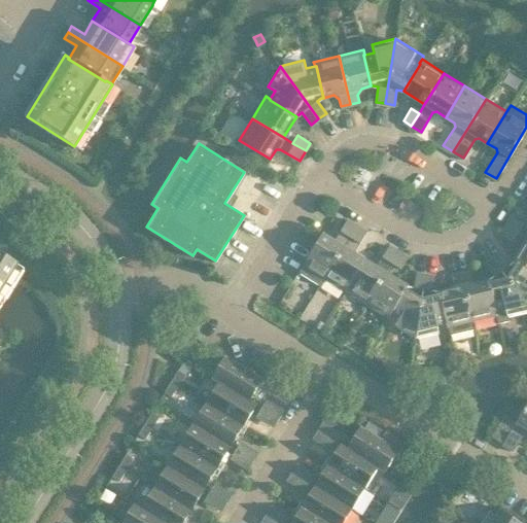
[(517,232),(526,238),(526,223),(511,214),(504,224),(517,232)]
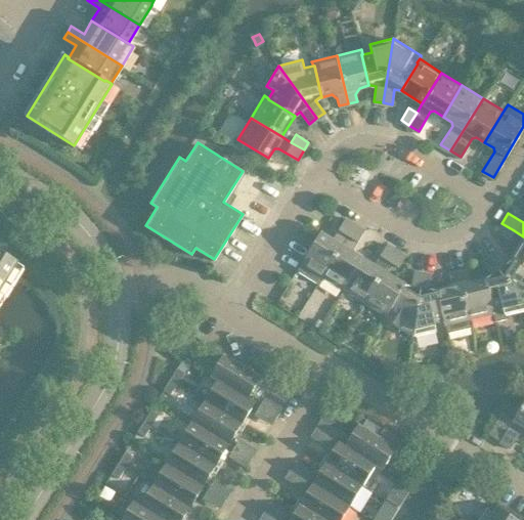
[(318,282),(322,275),(355,222),(345,216),(333,235),(330,236),(320,230),(297,268),(318,282)]
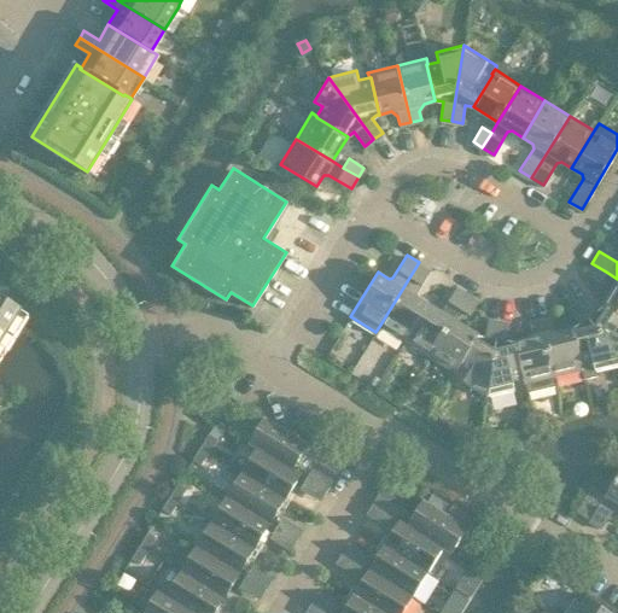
[(430,269),(419,262),(380,325),(404,339),(427,303),(417,296),(417,292),(430,269)]
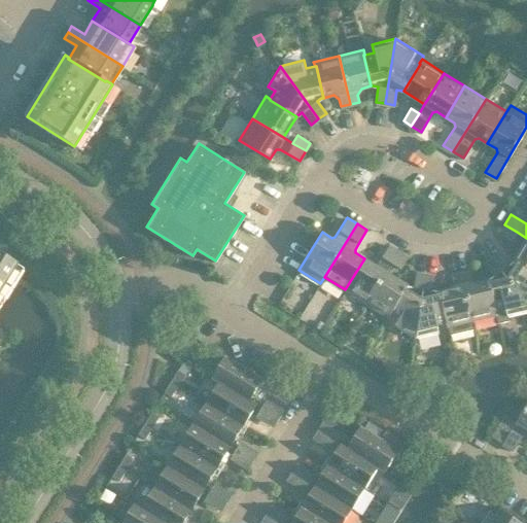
[(517,232),(504,224),(500,233),(513,240),(517,232)]
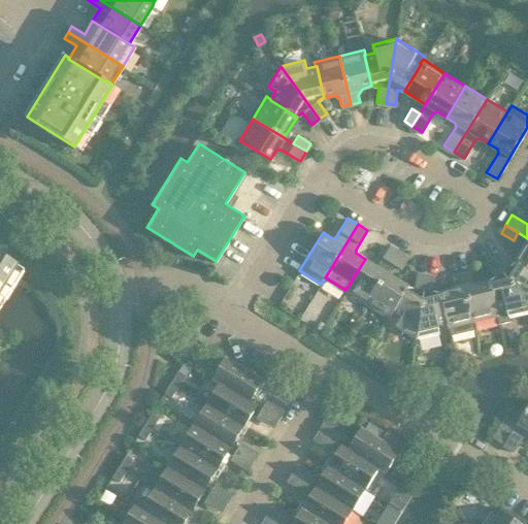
[(527,238),(515,259),(527,267),(527,238)]
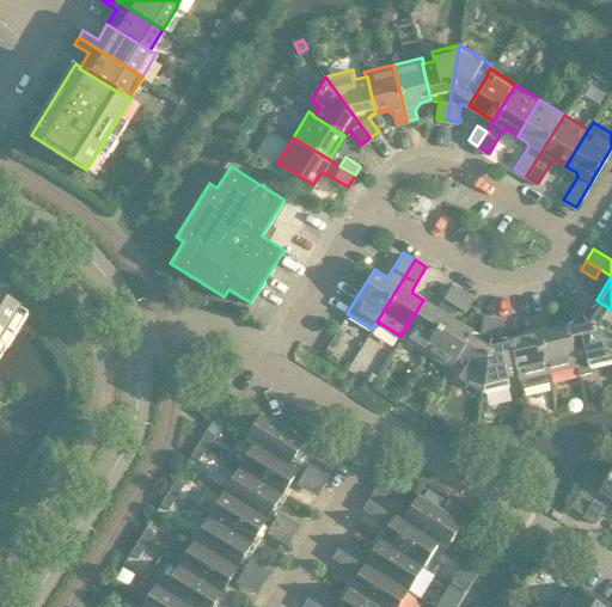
[(434,306),(423,300),(401,336),(426,351),(447,314),(454,304),(463,289),(452,282),(438,305),(434,306)]
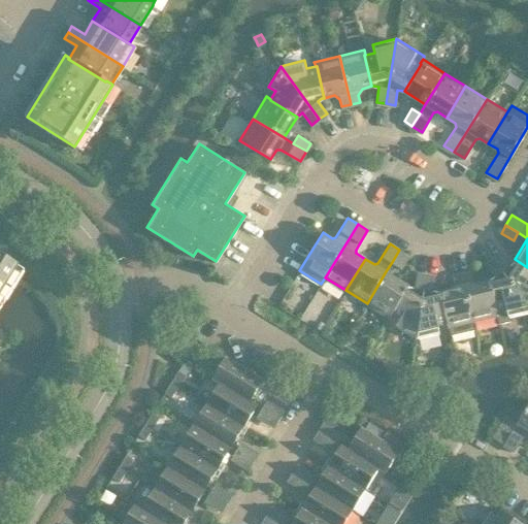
[(399,250),(392,262),(400,267),(407,255),(399,250)]
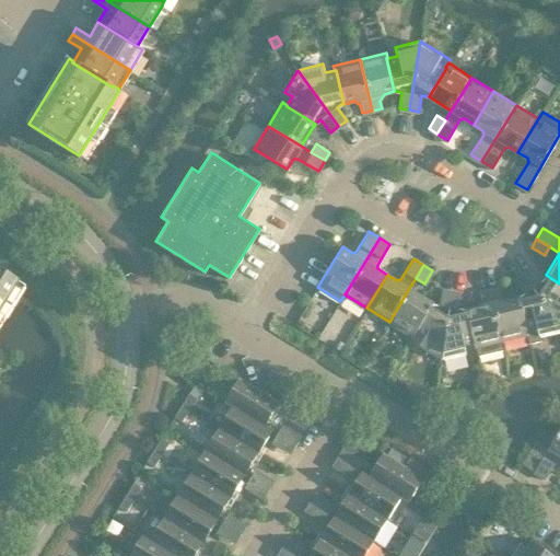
[(0,308),(13,286),(18,279),(0,267),(0,308)]
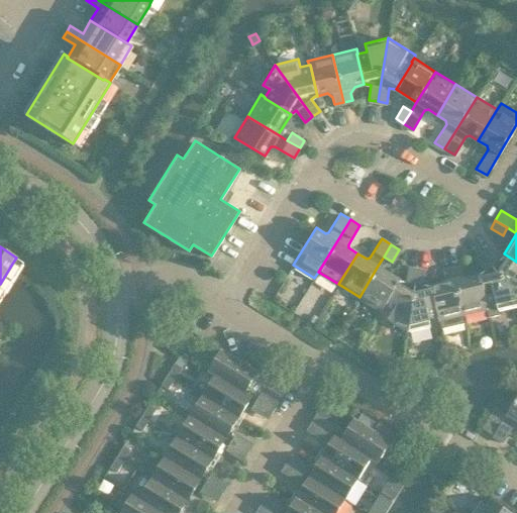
[(516,262),(504,253),(503,254),(499,259),(490,246),(482,251),(516,299),(516,262)]
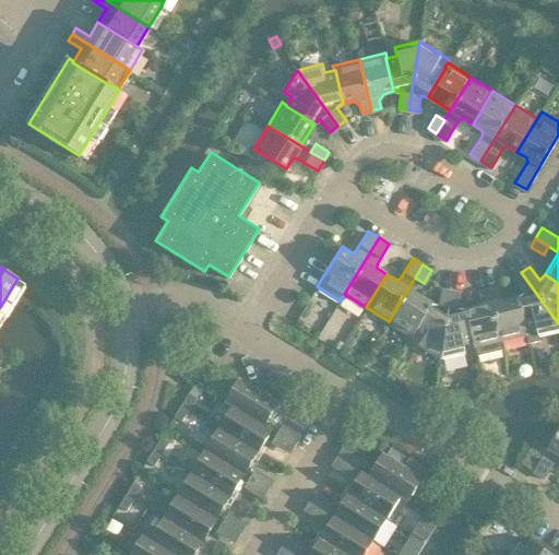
[(537,334),(558,329),(558,323),(521,272),(513,278),(523,291),(518,295),(516,295),(524,328),(525,328),(535,326),(537,334)]
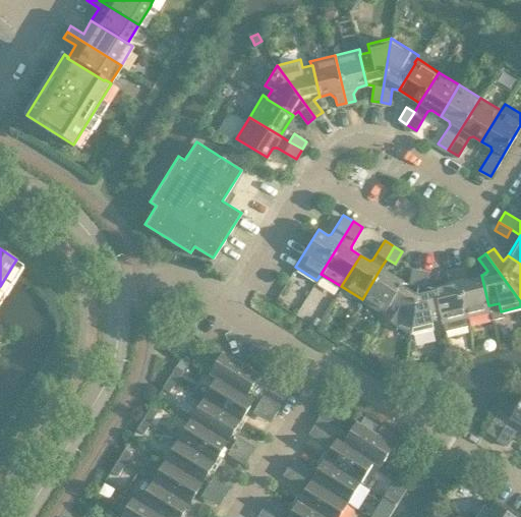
[(490,309),(489,305),(488,305),(481,275),(471,277),(465,274),(464,266),(455,268),(466,316),(490,309)]
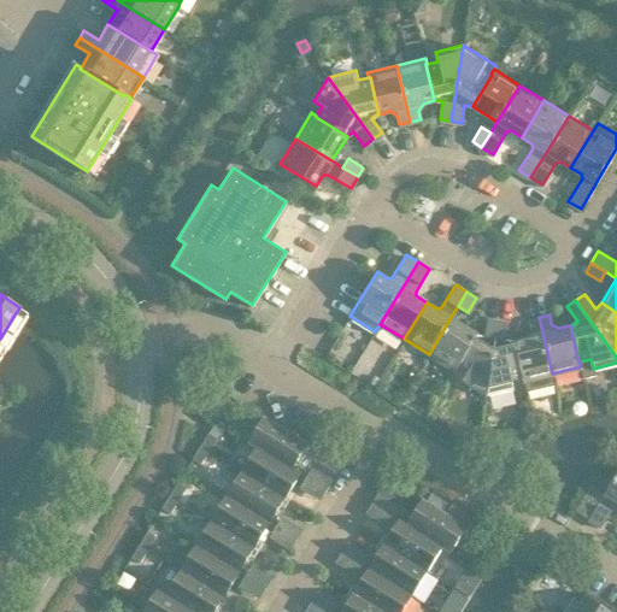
[(454,370),(457,365),(456,364),(476,333),(451,317),(429,354),(454,370)]
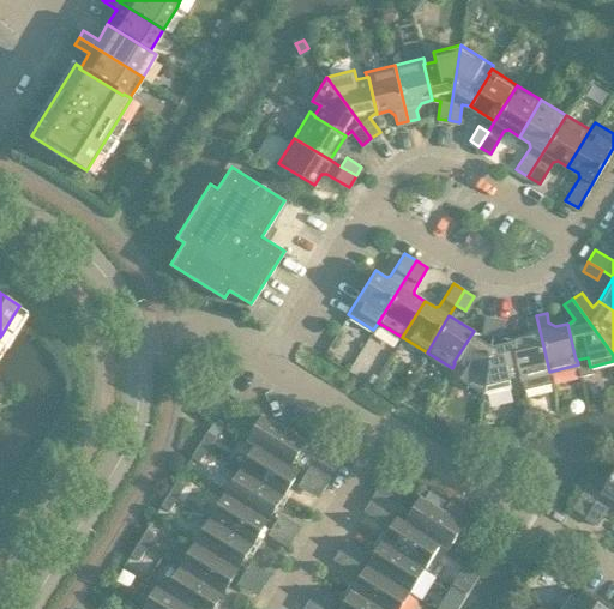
[(459,378),(482,392),(495,317),(485,315),(482,332),(475,332),(474,331),(453,362),(455,363),(464,369),(459,378)]
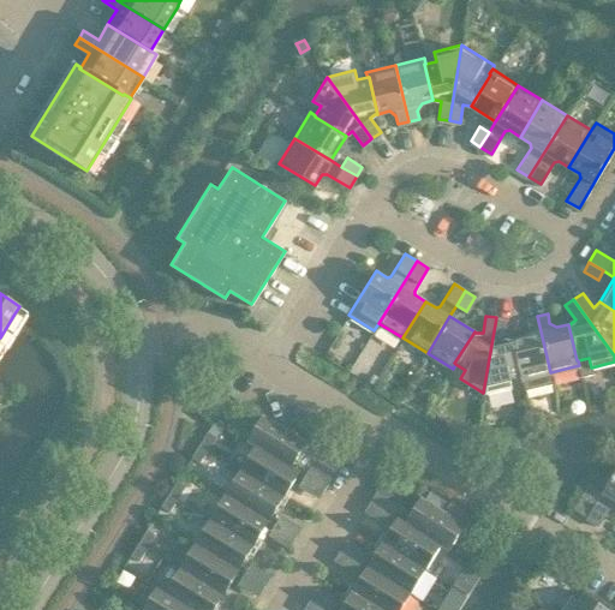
[(551,382),(550,372),(537,316),(526,318),(529,328),(524,335),(512,338),(521,374),(519,374),(523,388),(551,382)]
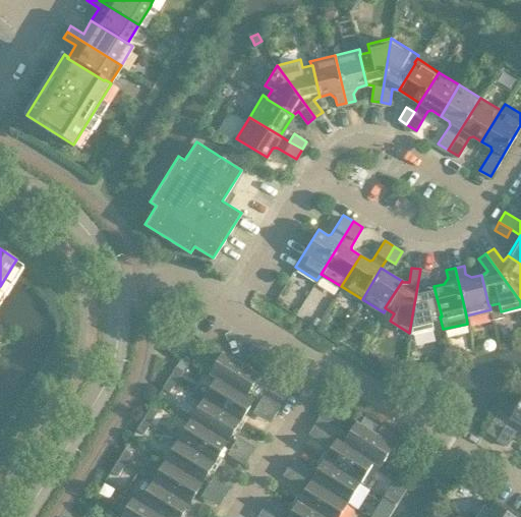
[(429,271),(420,269),(409,333),(433,328),(431,320),(440,317),(442,317),(433,286),(432,286),(426,285),(429,271)]
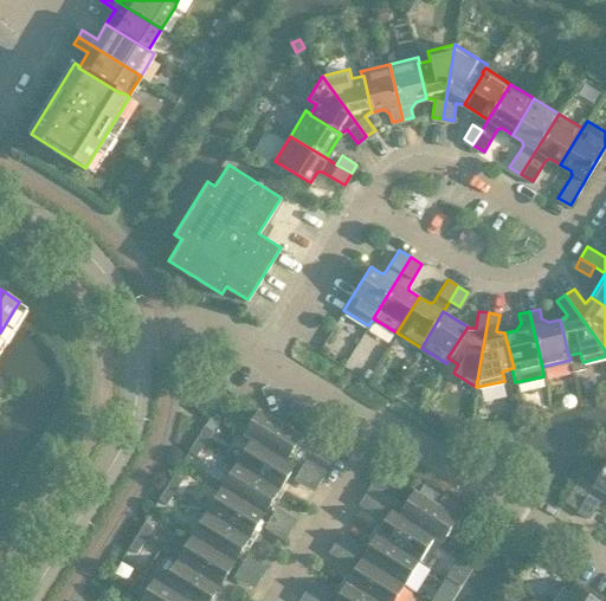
[(219,382),(211,394),(219,400),(226,387),(219,382)]
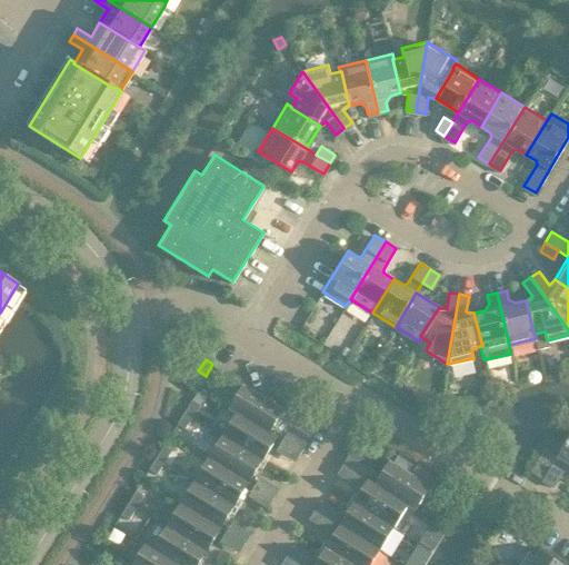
[(268,430),(269,429),(283,407),(243,383),(228,407),(236,412),(236,410),(268,430)]
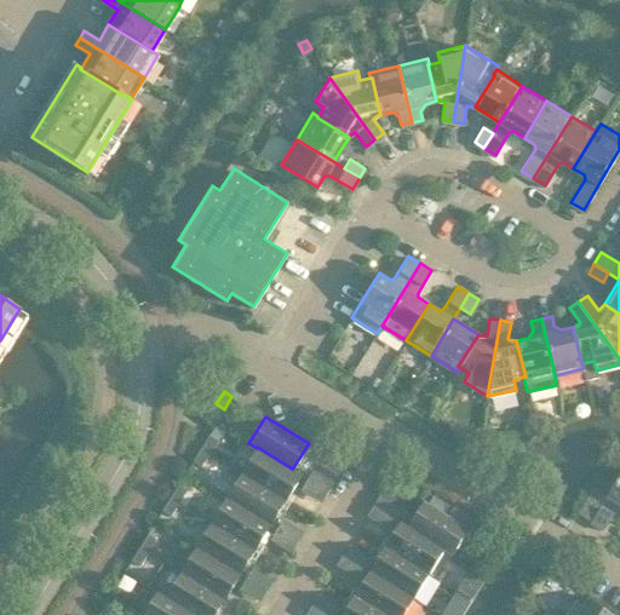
[(208,434),(201,447),(210,452),(217,438),(208,434)]
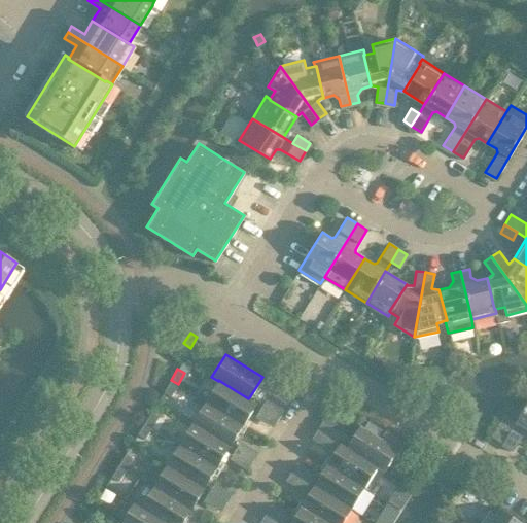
[(171,394),(178,384),(171,380),(164,390),(171,394)]
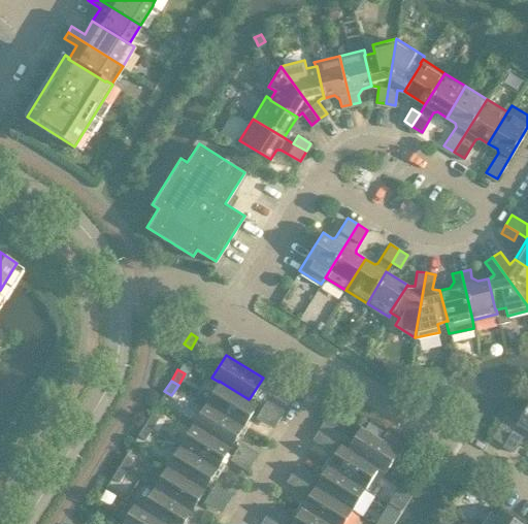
[(219,381),(219,382),(206,402),(243,425),(257,402),(250,398),(249,399),(219,381)]
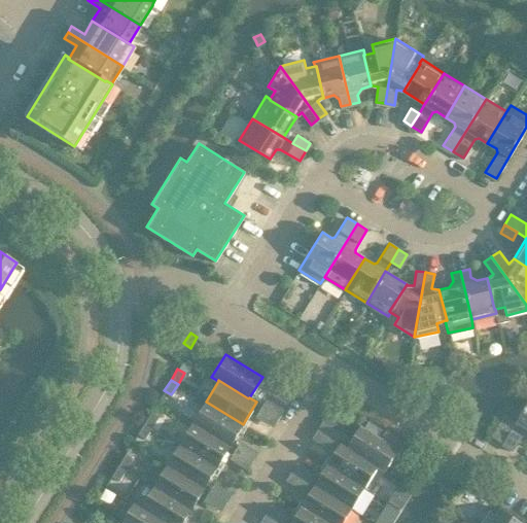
[(275,423),(284,404),(267,394),(257,415),(275,423)]
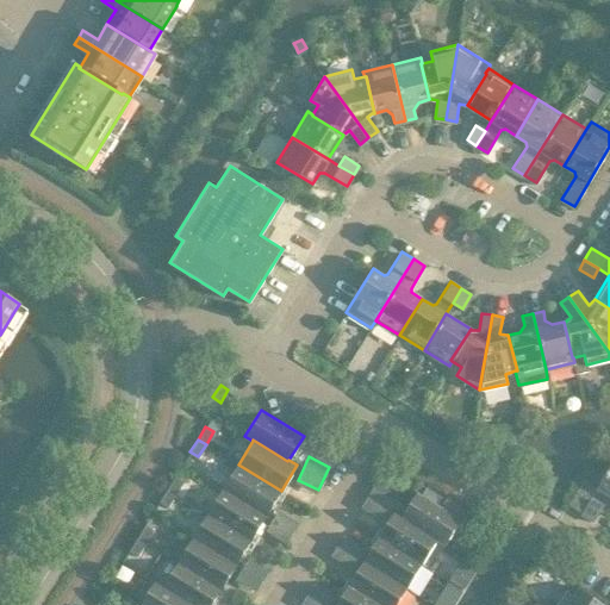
[(281,491),(238,465),(223,488),(266,515),(281,491)]
